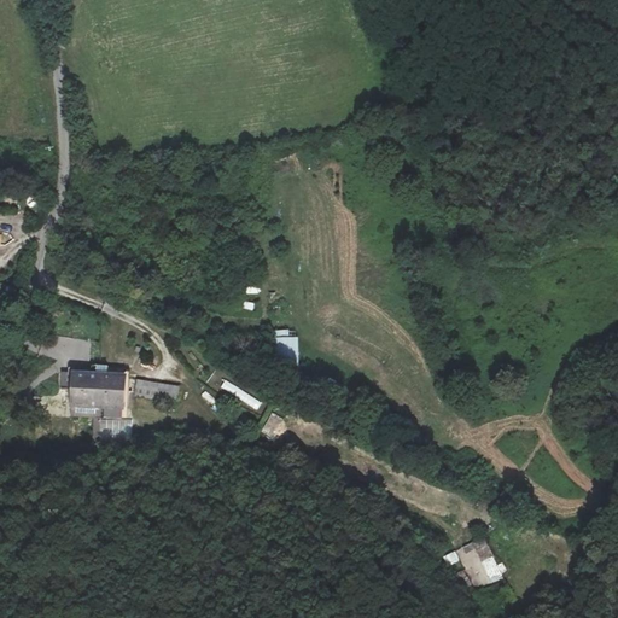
[(17,290),(1,285),(0,290),(0,307),(11,310),(17,290)]
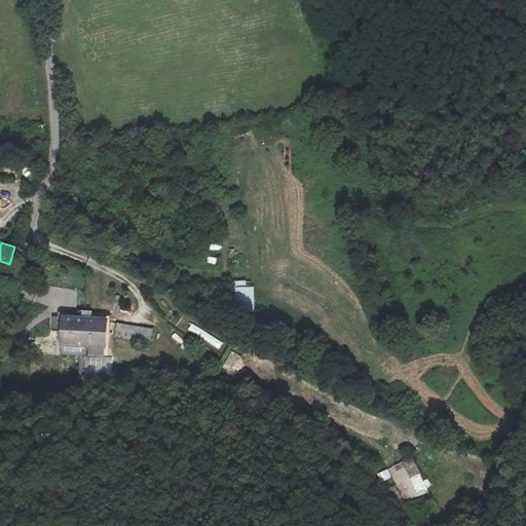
[(231,303),(254,303),(254,286),(231,286),(231,303)]
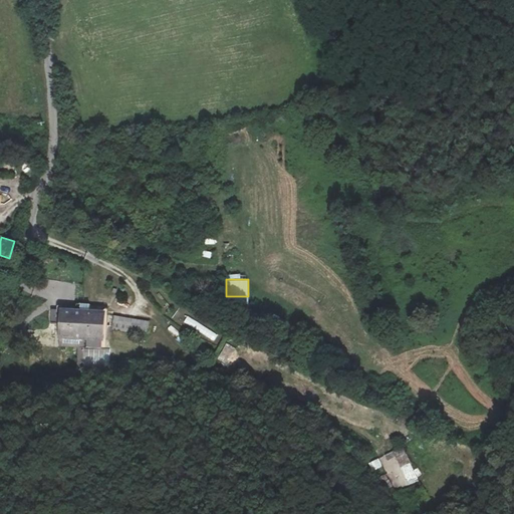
[(85,307),(74,306),(71,305),(71,311),(55,310),(54,325),(53,338),(95,341),(96,330),(97,313),(84,312),(85,307)]
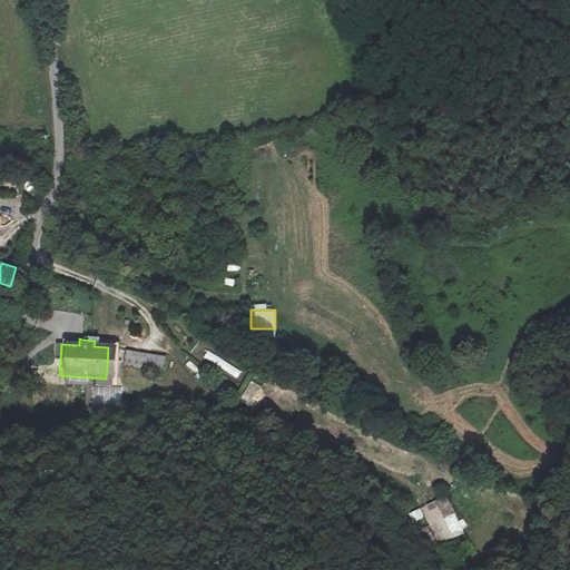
[(235,380),(241,373),(210,350),(205,355),(235,380)]
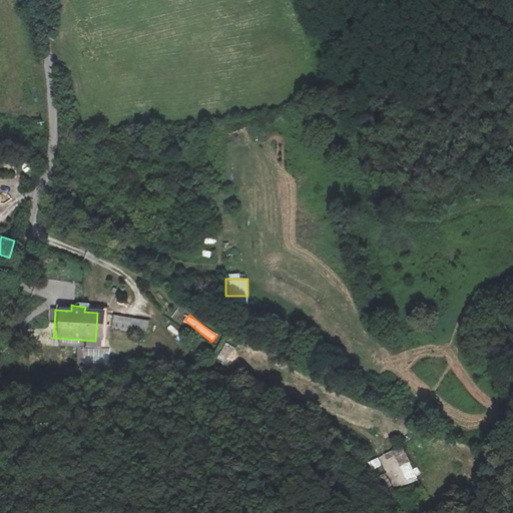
[(110,317),(110,331),(148,332),(148,318),(110,317)]
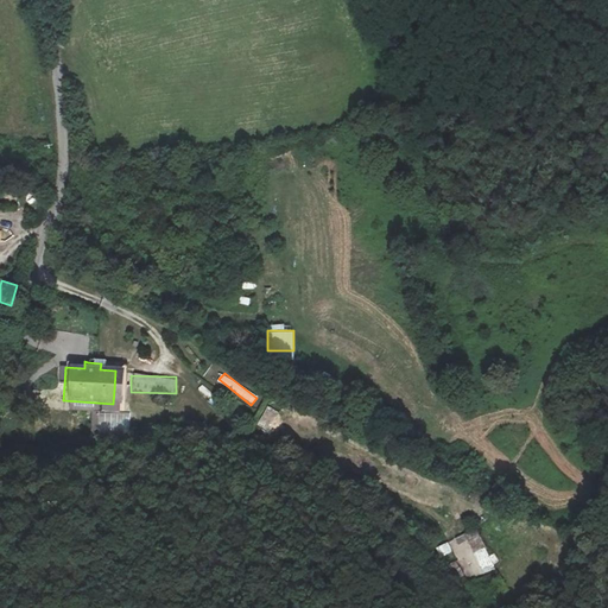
[(213,403),(217,397),(202,385),(197,391),(213,403)]
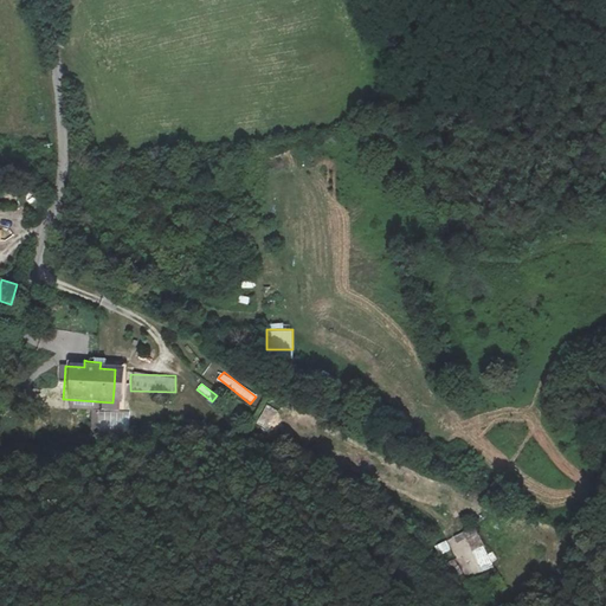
[(257,425),(270,430),(278,410),(265,405),(257,425)]
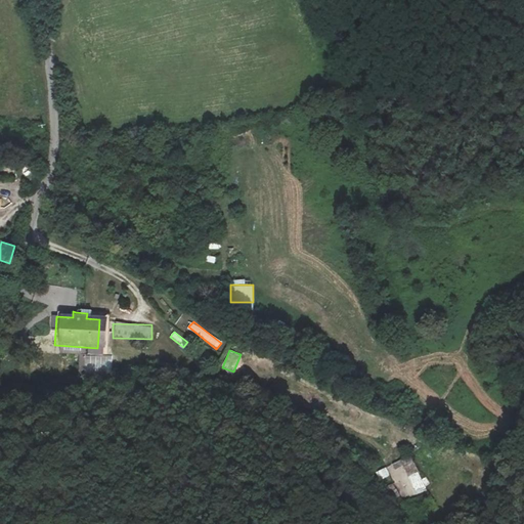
[(427,490),(411,456),(388,467),(403,501),(427,490)]
